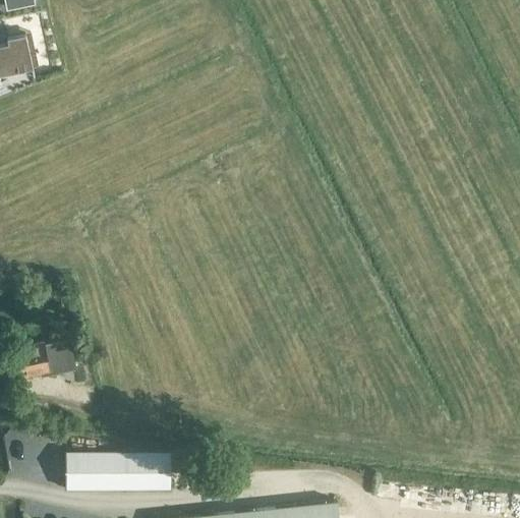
[(3,0),(5,9),(34,4),(32,0),(3,0)]
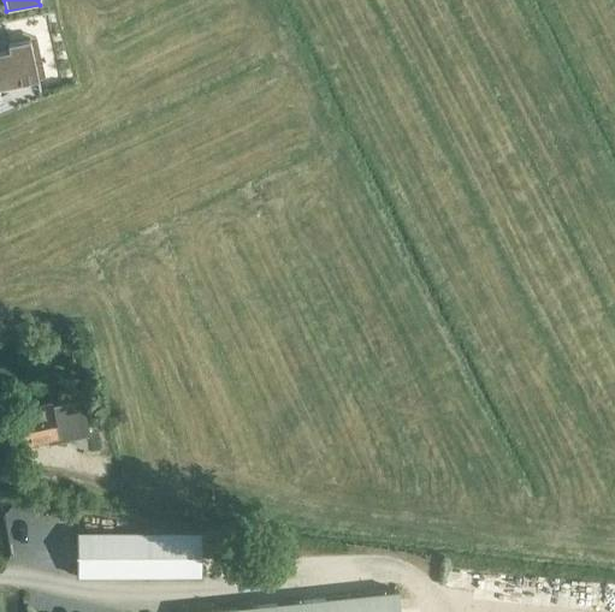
[(0,70),(39,61),(34,41),(9,46),(6,46),(9,53),(0,54),(0,70)]
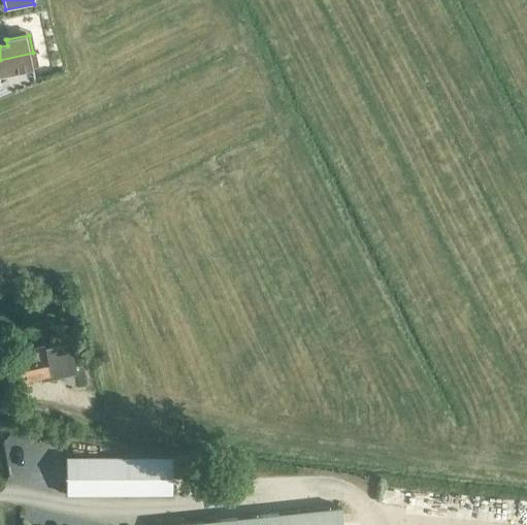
[(48,381),(61,378),(62,380),(75,376),(69,346),(62,348),(55,349),(43,351),(42,348),(13,354),(20,383),(47,376),(48,381)]
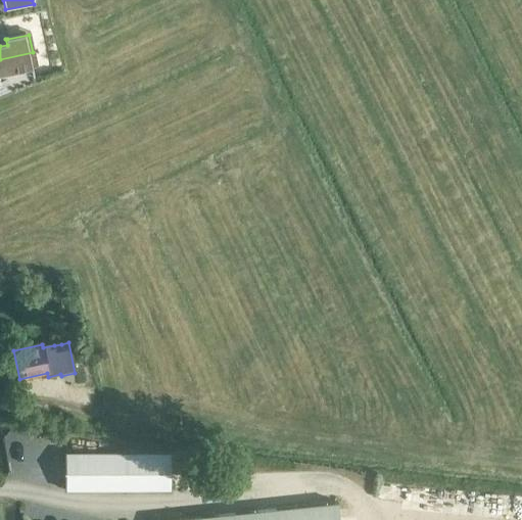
[(66,491),(172,490),(172,455),(66,456),(66,491)]
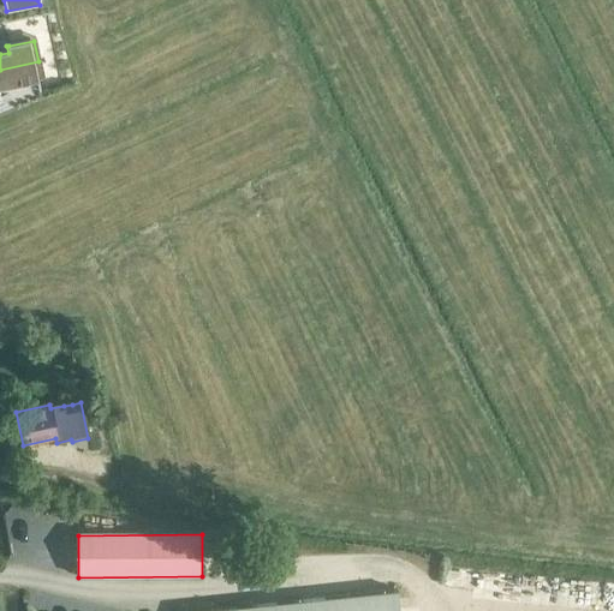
[(398,610),(395,593),(222,610),(398,610)]
